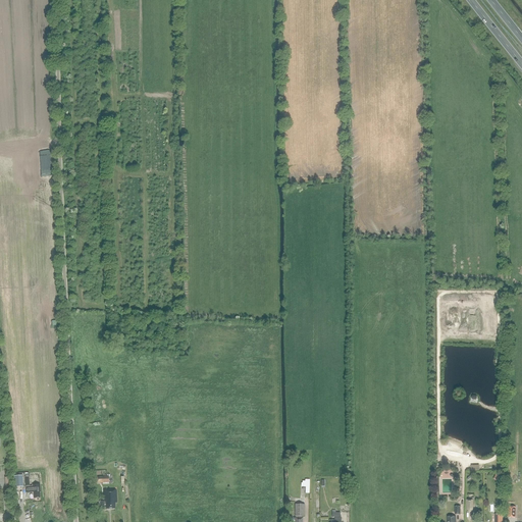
[(23,486),(22,476),(14,476),(14,487),(23,486)]
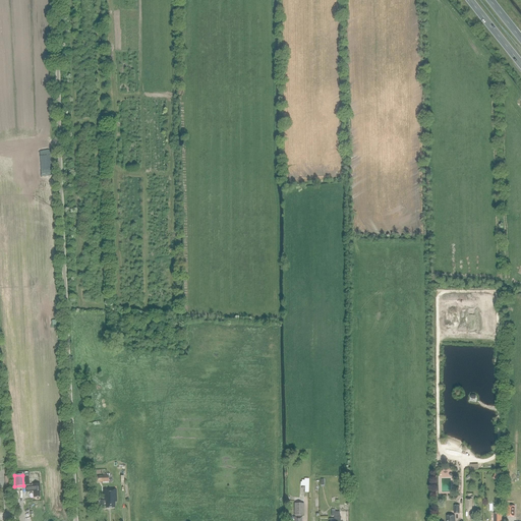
[(29,478),(24,478),(25,485),(26,485),(26,486),(25,486),(25,493),(33,491),(34,496),(35,496),(35,498),(40,497),(39,491),(41,491),(40,484),(33,484),(33,485),(29,486),(29,485),(30,485),(29,478)]
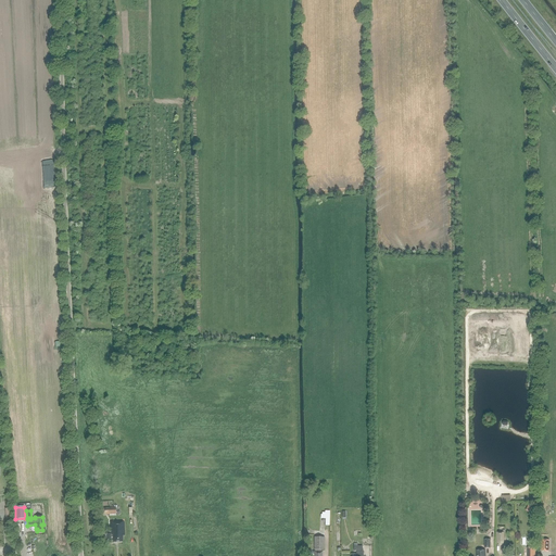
[(329,510),(325,510),(325,513),(321,513),(321,515),(320,515),(320,518),(325,519),(325,526),(329,526),(329,510)]
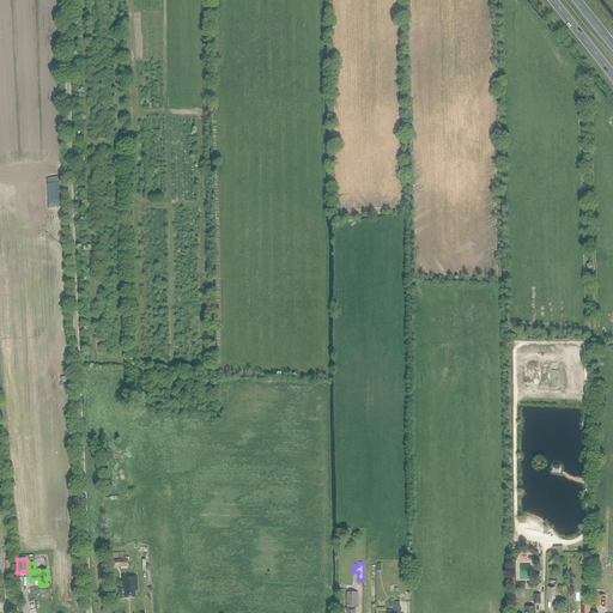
[(132,575),(122,576),(122,589),(117,589),(117,595),(122,595),(122,593),(125,593),(126,599),(135,598),(135,592),(138,592),(137,576),(132,576),(132,575)]
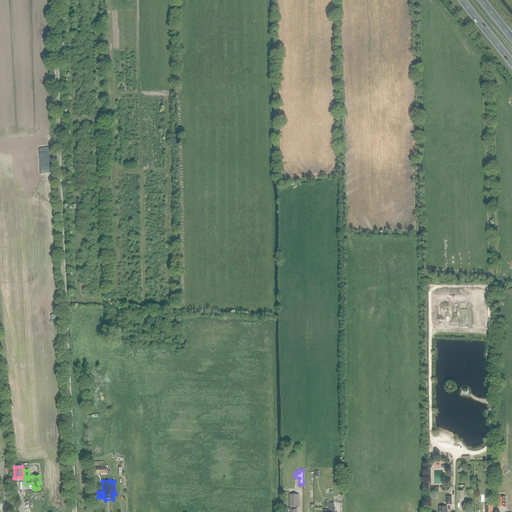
[(299,495),(289,495),(289,507),(291,507),(291,508),(289,508),(289,511),(297,511),(297,508),(296,508),(296,507),(299,507),(299,495)]
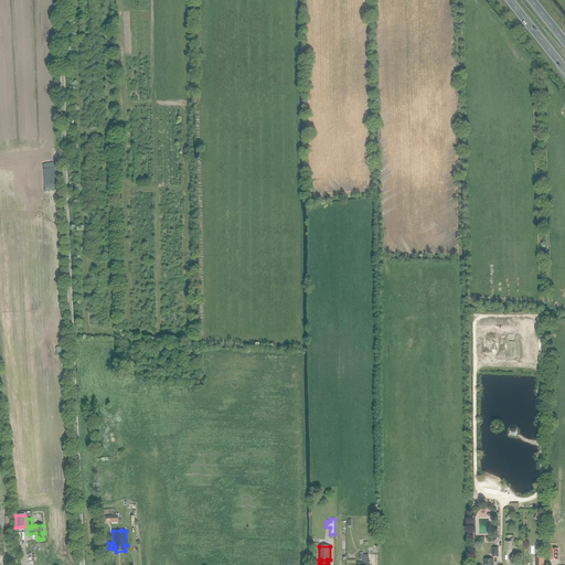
[(369,564),(370,558),(368,558),(369,555),(360,555),(360,561),(362,561),(362,563),(359,563),(358,564),(369,564)]
